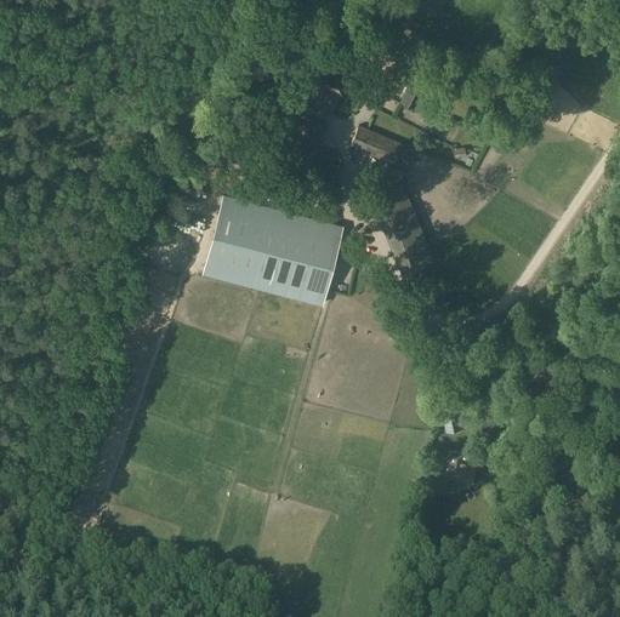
[(331,79),(313,72),(308,84),(317,87),(313,97),(319,101),(324,90),(326,91),(331,79)]
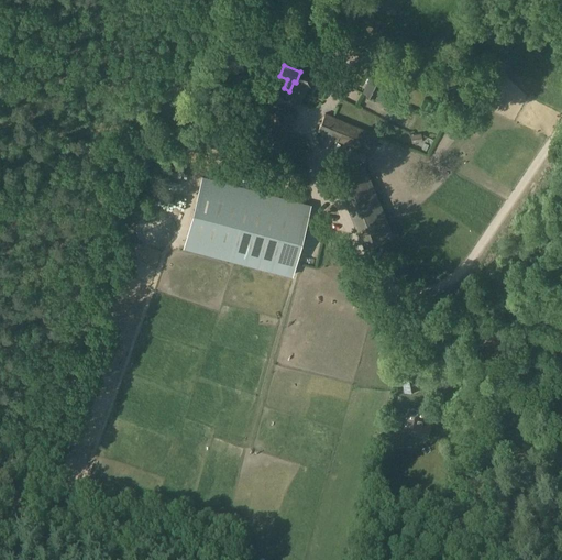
[(376,100),(388,76),(376,70),(364,94),(376,100)]
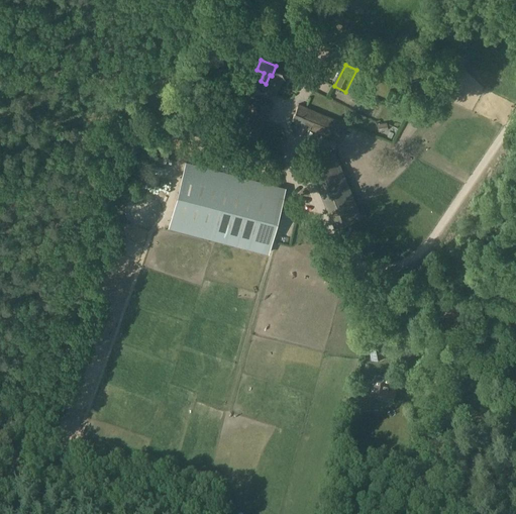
[(284,81),(285,81),(289,72),(276,66),(272,76),(270,75),(266,84),(261,81),(256,90),(277,98),(284,81)]
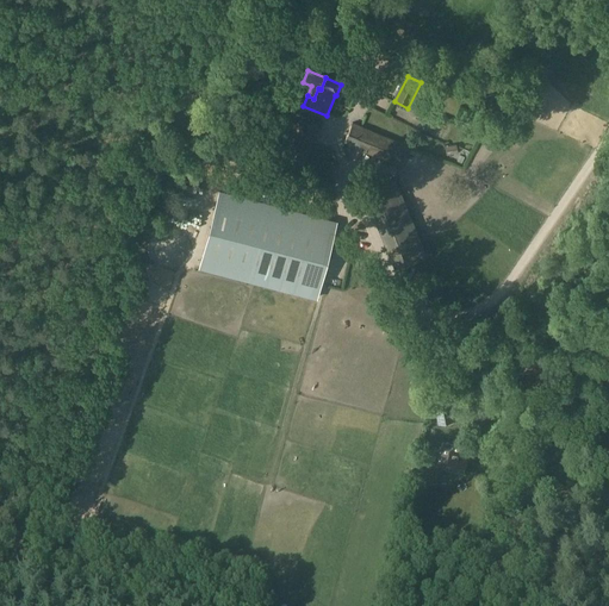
[(347,92),(358,95),(361,87),(350,83),(347,92)]
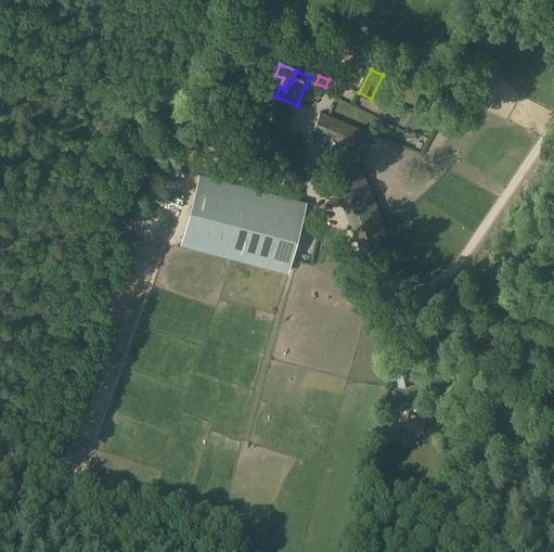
[(273,107),(254,155),(274,163),(294,115),(273,107)]
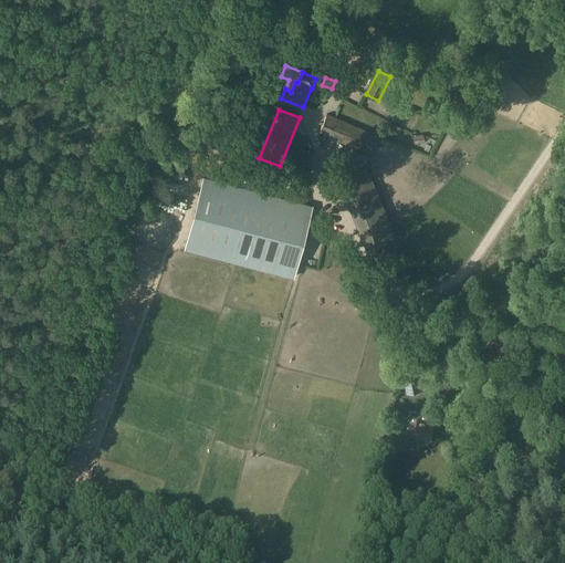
[(320,137),(372,158),(380,138),(327,117),(320,137)]
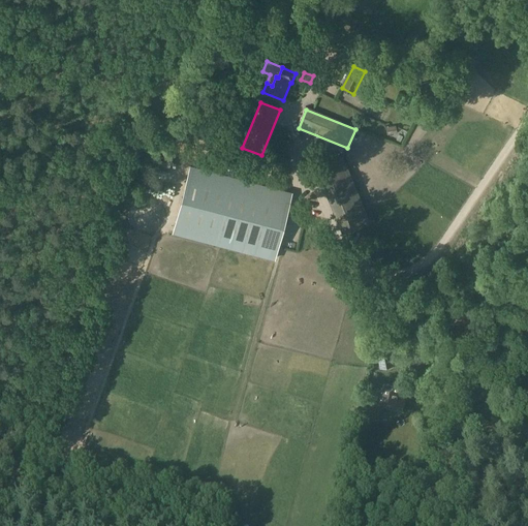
[(212,172),(239,179),(243,163),(216,157),(212,172)]
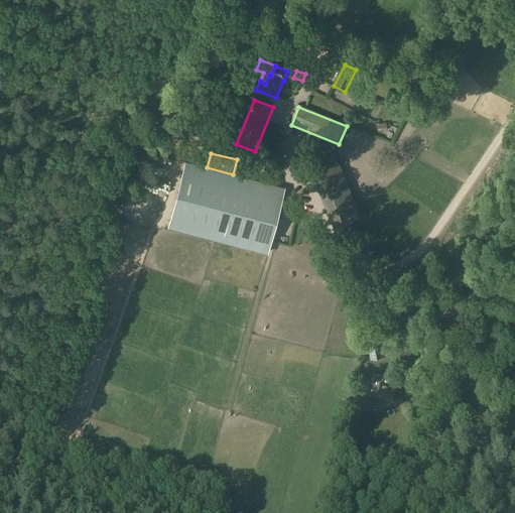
[(285,191),(186,165),(169,229),(269,255),(285,191)]
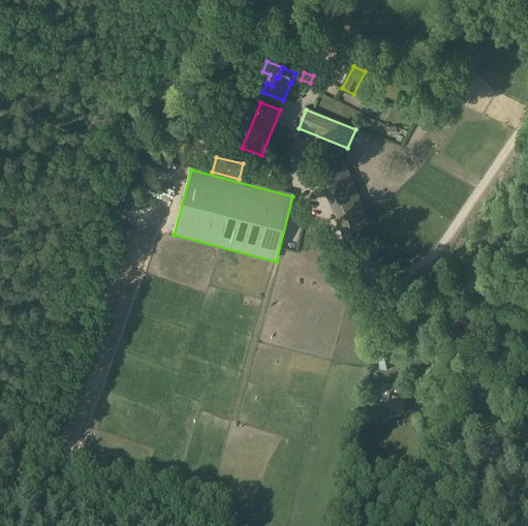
[(377,352),(380,370),(396,368),(393,349),(377,352)]
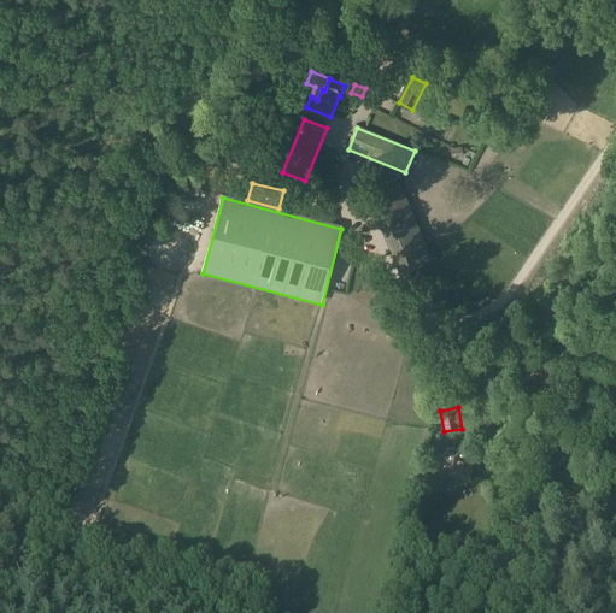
[(475,463),(473,463),(475,457),(449,451),(444,469),(452,470),(451,476),(470,481),(475,463)]
